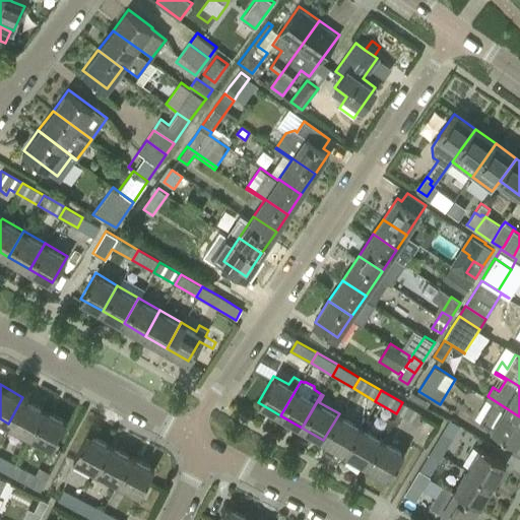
[(519,439),(519,416),(488,396),(486,397),(493,401),(479,421),(517,444),(519,439)]
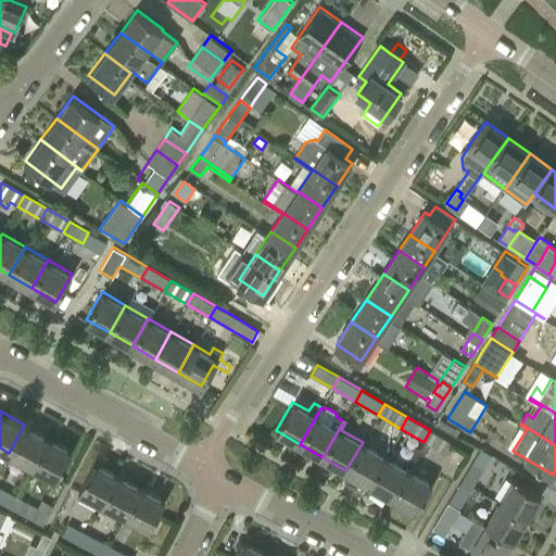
[(33,465),(48,437),(24,425),(9,453),(33,465)]
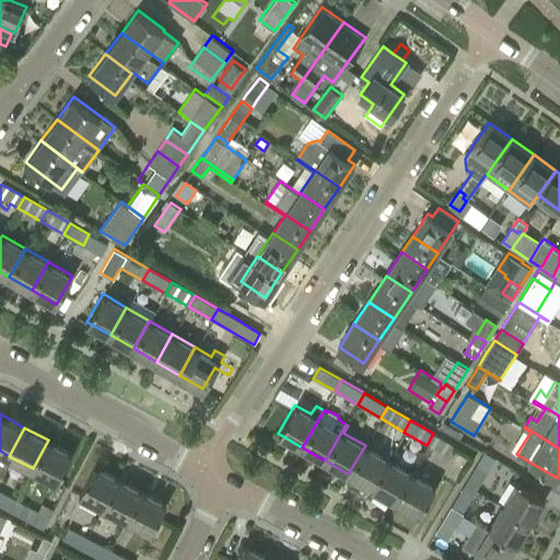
[(433,433),(427,445),(446,456),(454,445),(433,433)]
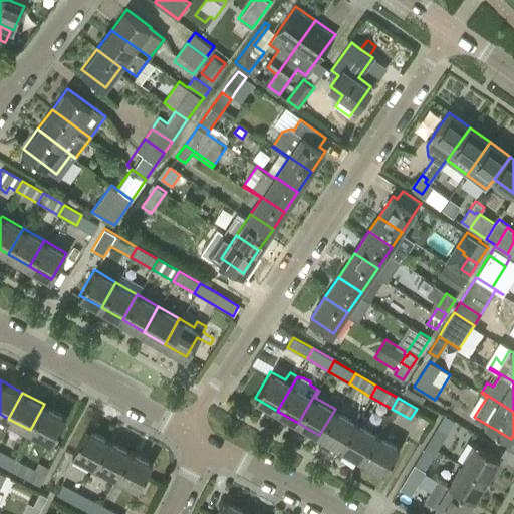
[(44,404),(30,430),(52,442),(66,416),(44,404)]
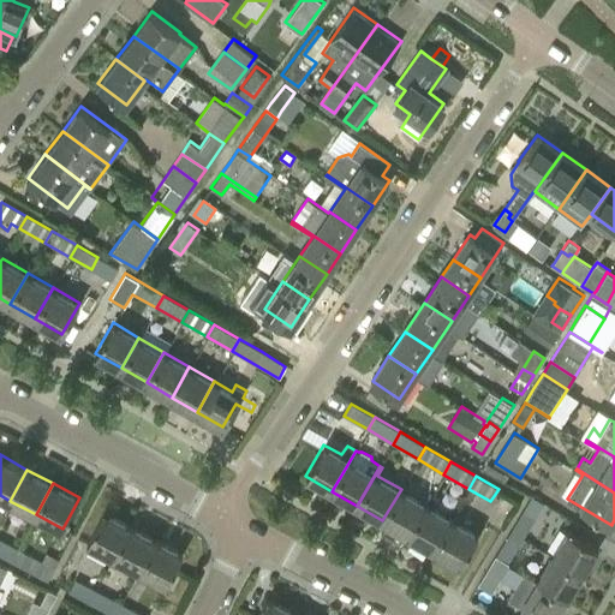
[(401,489),(382,520),(408,535),(427,503),(401,489)]
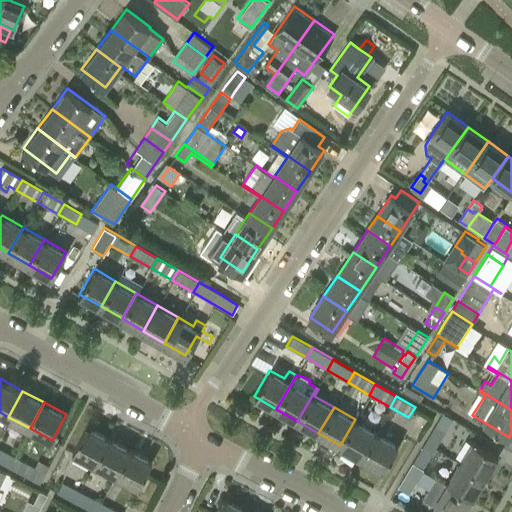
[(355,419),(340,445),(361,458),(376,432),(355,419)]
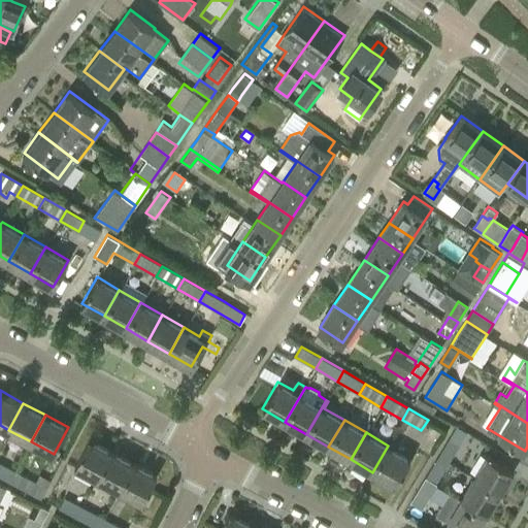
[(97,477),(111,450),(89,438),(74,465),(97,477)]
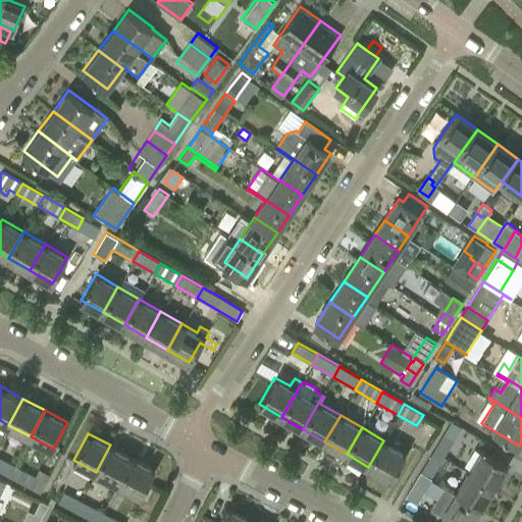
[(434,450),(445,456),(455,439),(445,434),(434,450)]
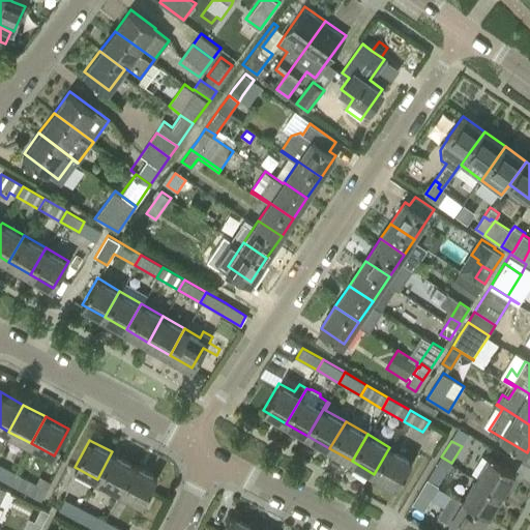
[(389,447),(374,474),(396,487),(412,460),(389,447)]
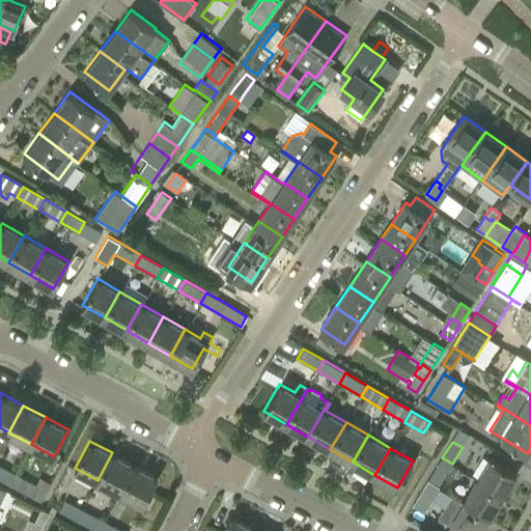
[(120,492),(135,465),(112,452),(98,480),(120,492)]
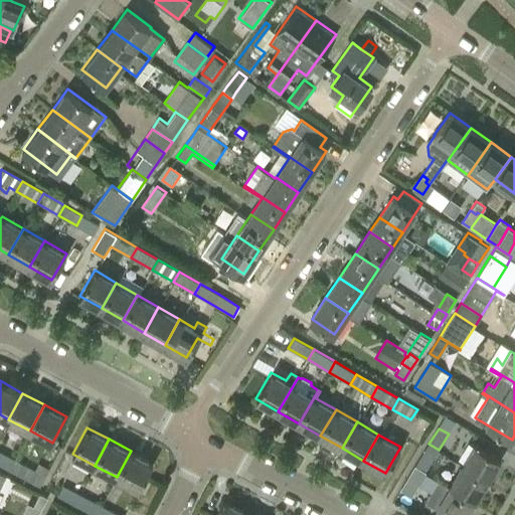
[(462,464),(488,480),(501,458),(475,443),(462,464)]
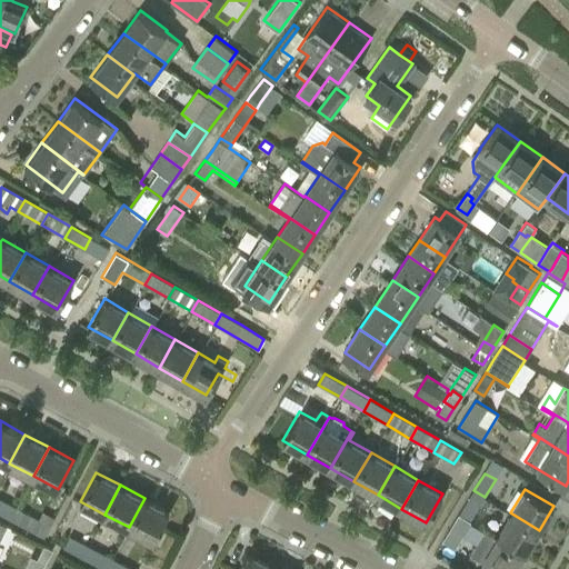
[(459,513),(471,520),(485,497),(473,490),(459,513)]
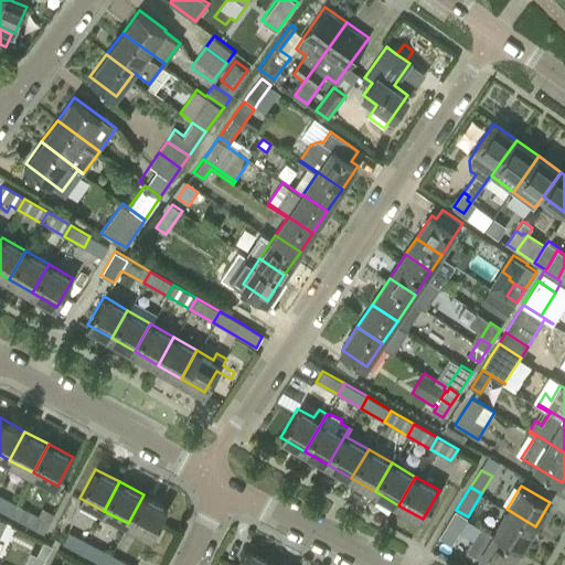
[(0,494),(0,510),(10,515),(17,503),(0,494)]
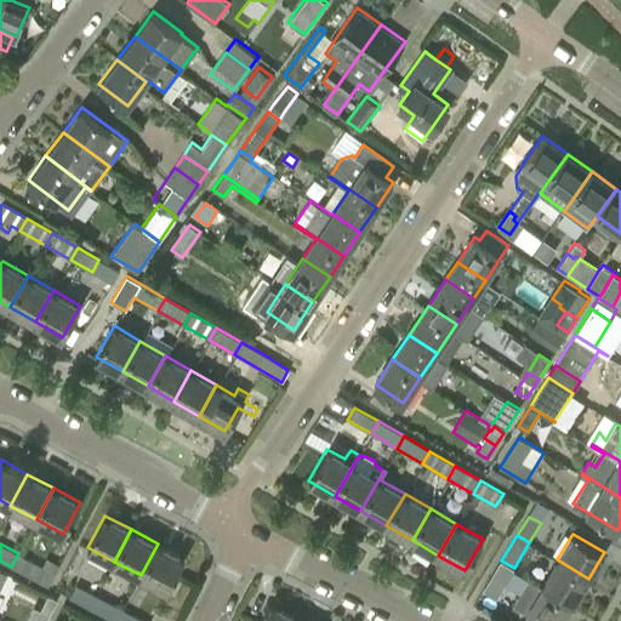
[(181,581),(174,577),(184,557),(158,543),(141,575),(175,593),(181,581)]
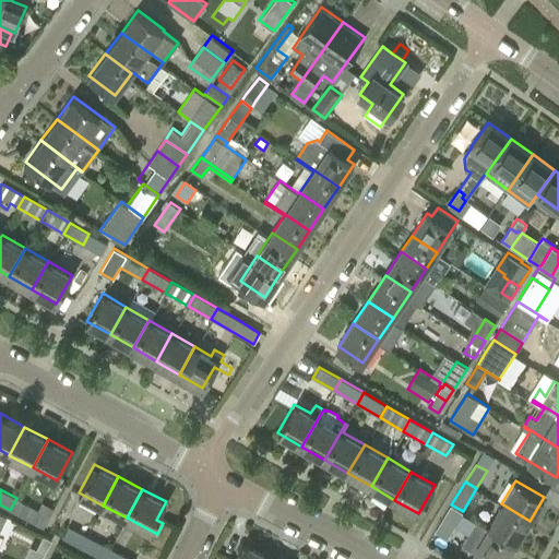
[(16,498),(10,510),(44,528),(54,510),(42,503),(38,510),(16,498)]
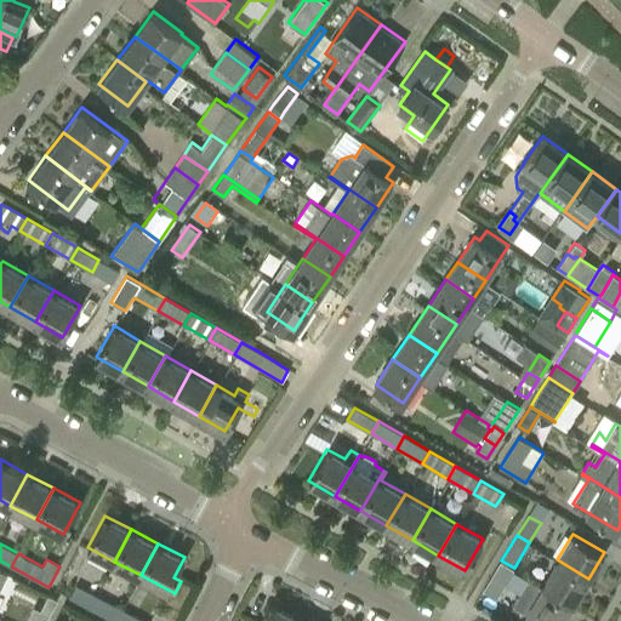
[(542,585),(573,604),(588,579),(557,559),(542,585)]
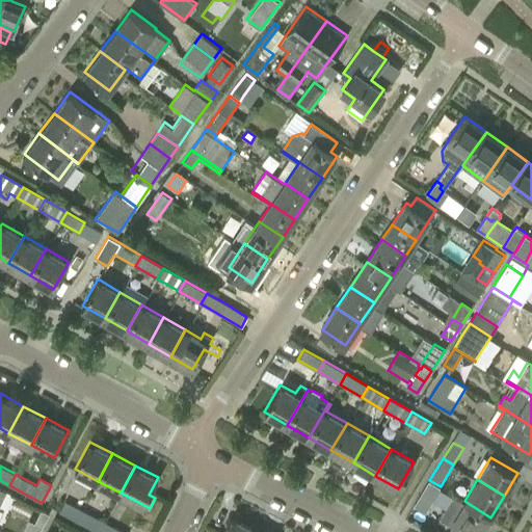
[(441,486),(429,480),(416,504),(426,510),(441,486)]
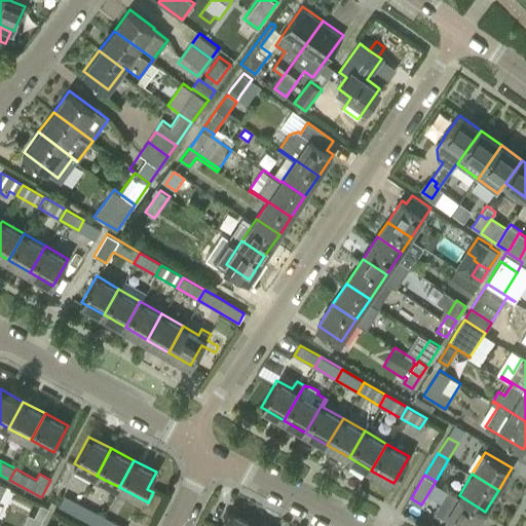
[(76,516),(81,504),(63,495),(65,491),(54,486),(48,497),(60,504),(59,506),(76,516)]
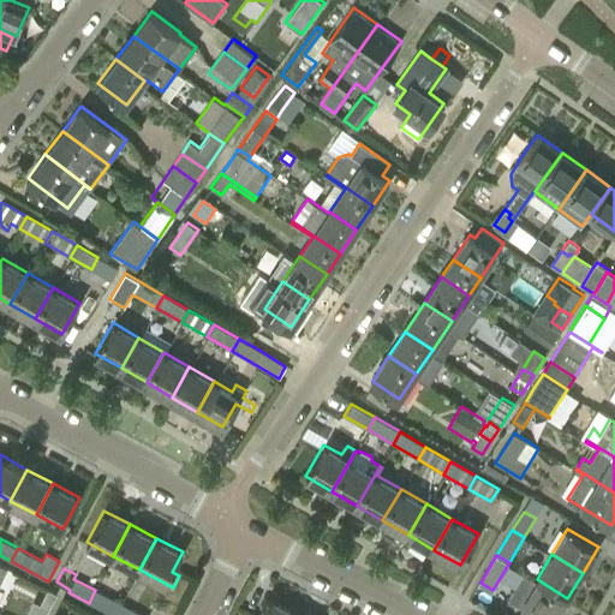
[(511,598),(521,604),(538,614),(556,614),(567,598),(537,579),(525,573),(511,598)]
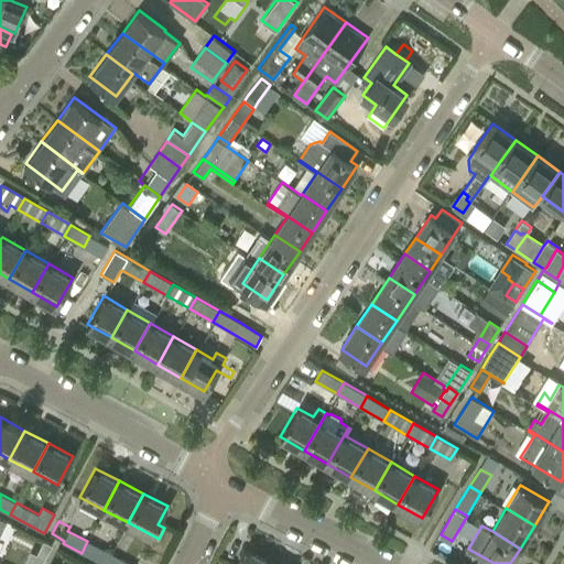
[(45,556),(52,543),(44,540),(38,553),(45,556)]
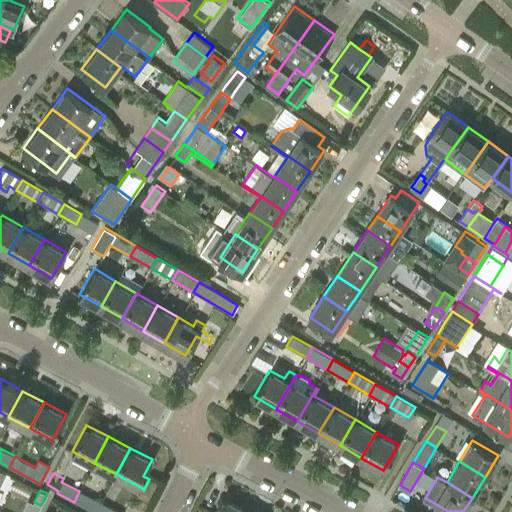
[(79,491),(74,502),(93,511),(95,511),(101,503),(79,491)]
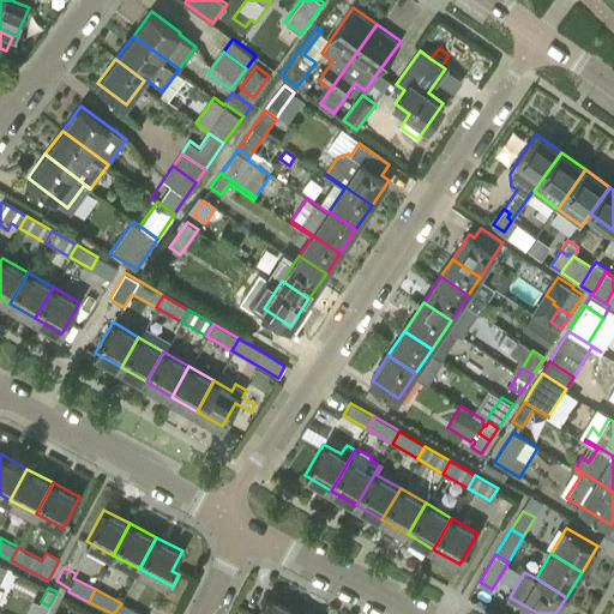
[(292,613),(294,611),(268,596),(257,613),(292,613)]
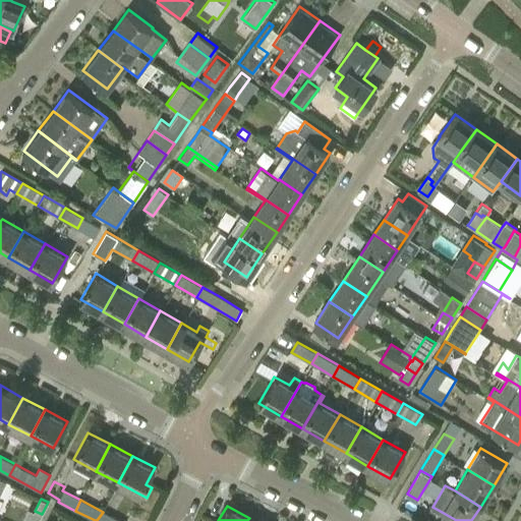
[(120,520),(103,512),(97,520),(120,520)]
